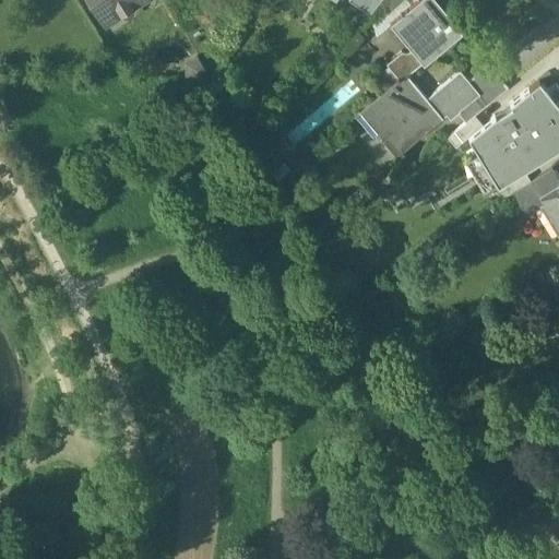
[(97,0),(96,7),(130,14),(132,4),(139,0),(97,0)]
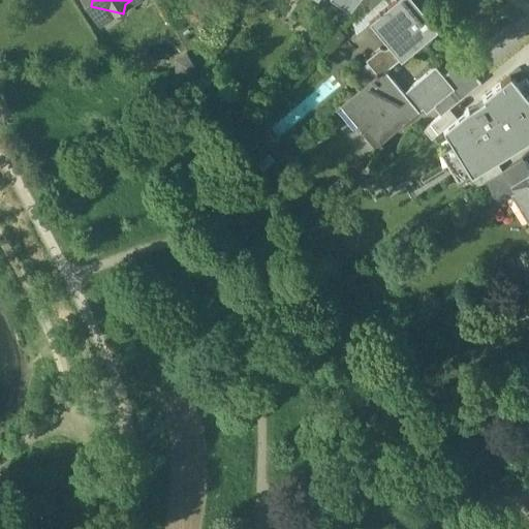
[(330,0),(349,12),(359,0),(330,0)]
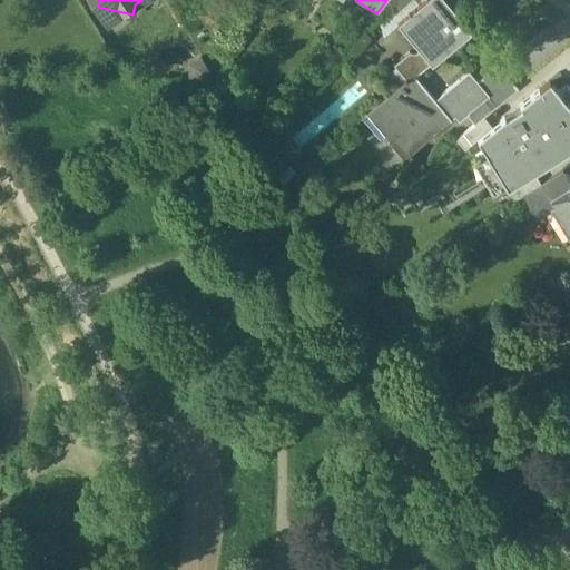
[(389,0),(387,1),(396,12),(411,0),(389,0)]
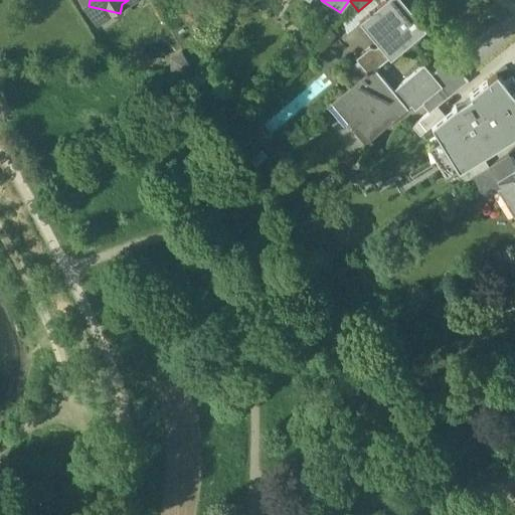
[(423,27),(400,0),(382,0),(360,19),(389,55),(423,27)]
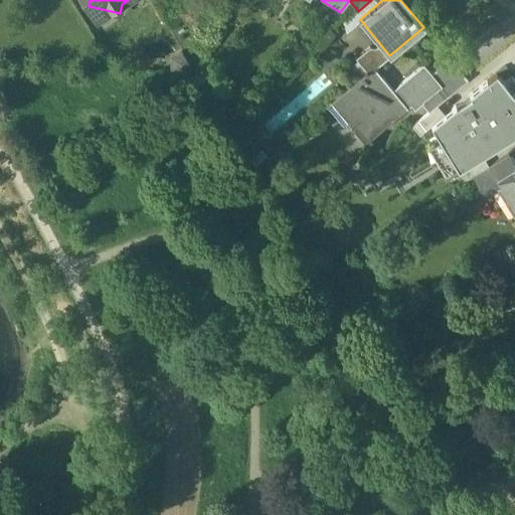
[(468,81),(450,59),(431,74),(428,75),(438,86),(419,102),(420,104),(428,113),(449,97),(468,81)]
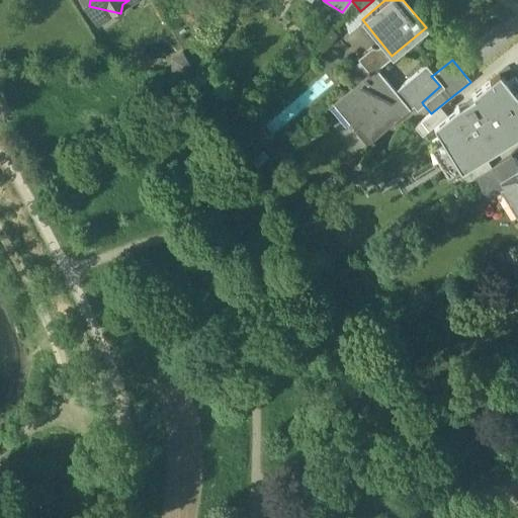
[(425,67),(395,91),(409,108),(414,104),(417,109),(423,104),(422,102),(440,86),(431,76),(433,75),(425,67)]
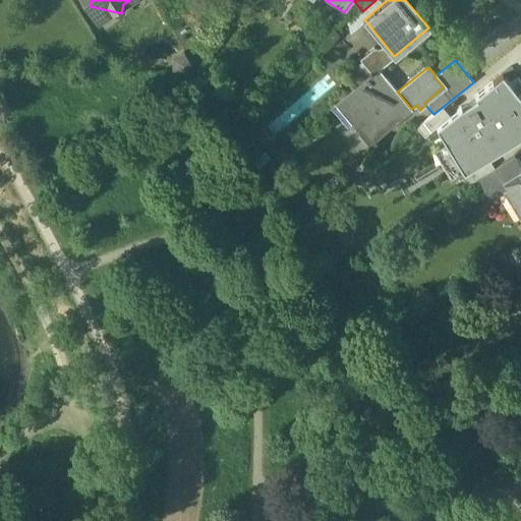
[(397,92),(378,68),(335,104),(369,145),(412,110),(397,92)]
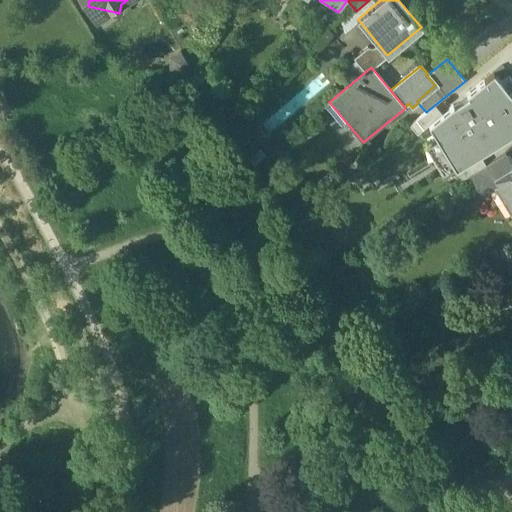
[(480,155),(511,135),(511,94),(510,96),(493,73),(442,115),(428,125),(456,169),(480,155)]
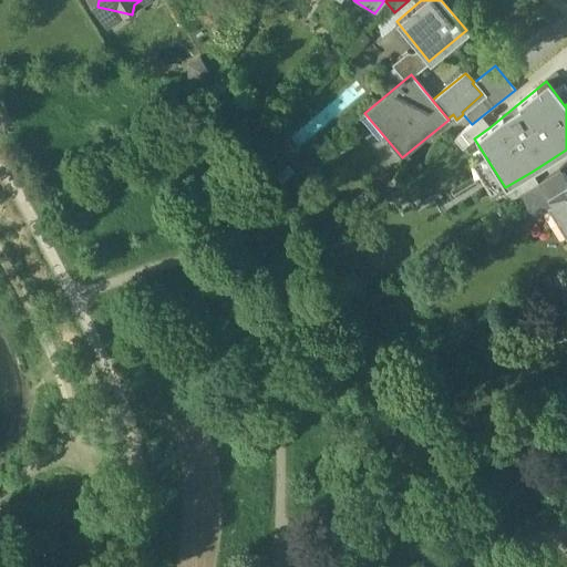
[(454,138),(462,148),(474,138),(490,127),(482,117),(454,138)]
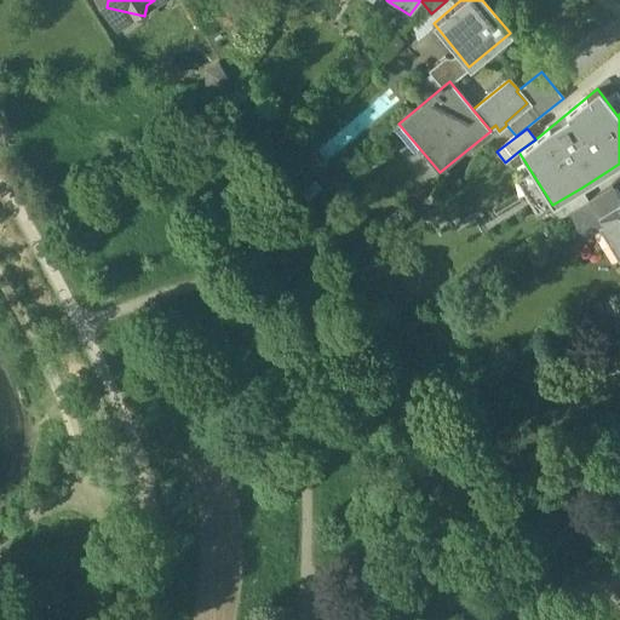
[(589,201),(569,212),(578,228),(597,216),(619,201),(619,200),(612,187),(589,201)]
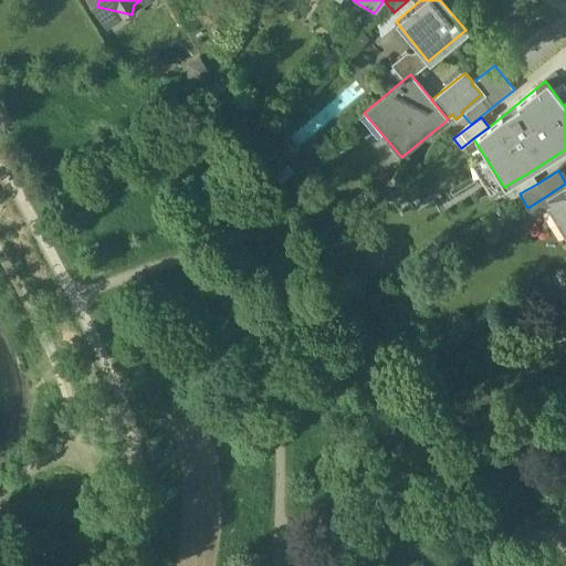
[(504,187),(511,199),(520,194),(537,184),(531,171),(504,187)]
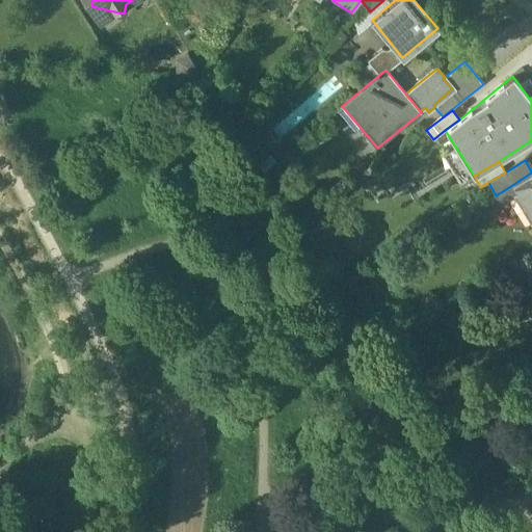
[(531,173),(512,185),(531,216),(531,173)]
